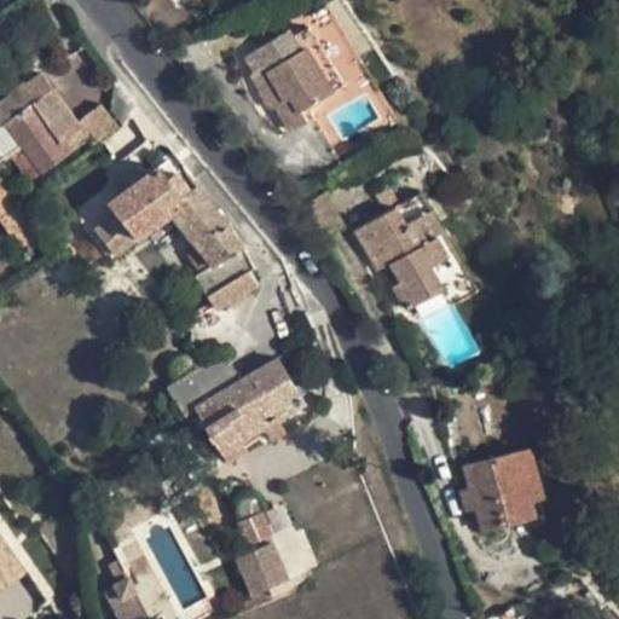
[(255,73),(252,74),(273,109),(277,106),(290,131),(307,121),(302,110),(334,91),(312,53),(323,47),(310,27),(294,35),(289,29),(259,47),(268,64),(255,73)]
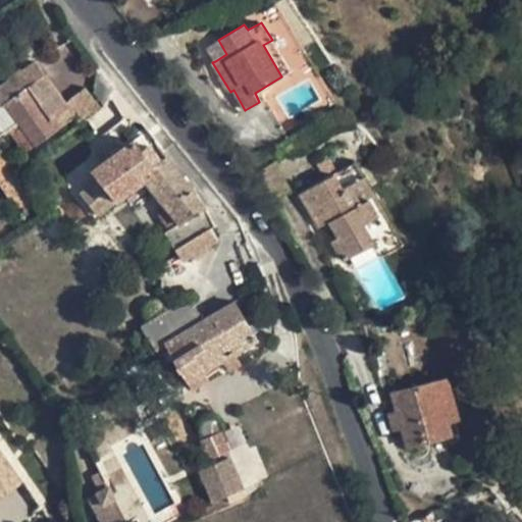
[(218,40),(207,47),(215,61),(226,54),(218,40)]
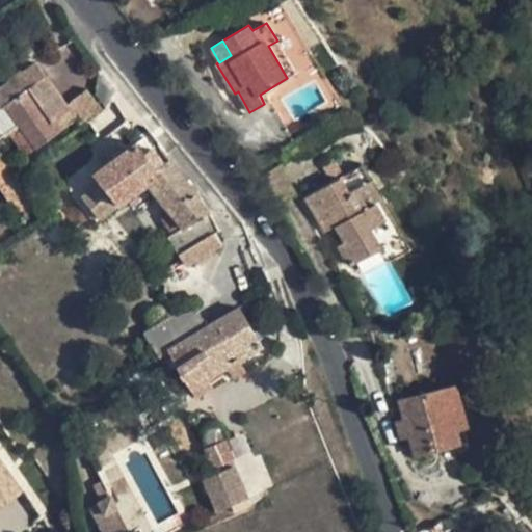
[(268,46),(287,78),(296,73),(277,41),(268,46)]
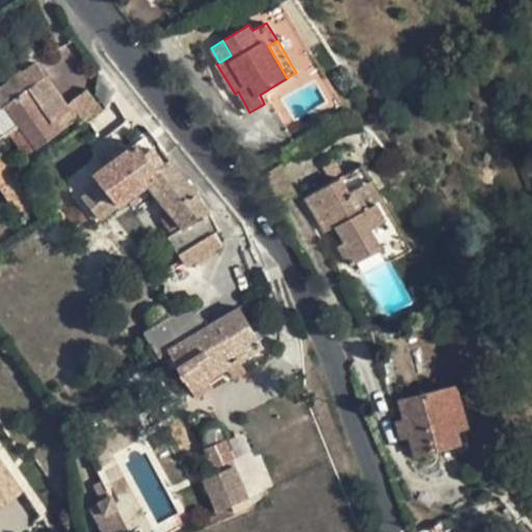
[(0,137),(20,124),(36,147),(61,129),(55,121),(70,110),(67,105),(36,61),(0,87),(0,137)]
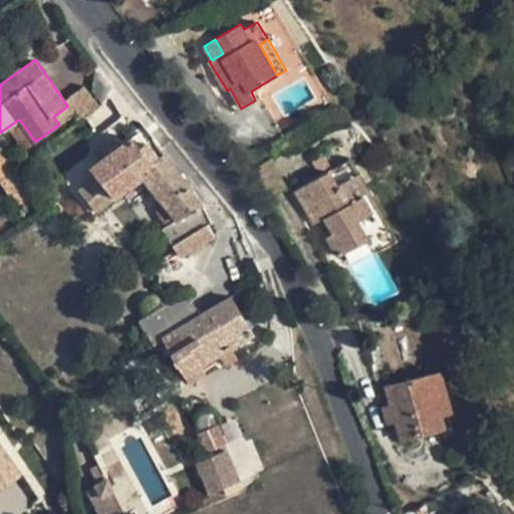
[(73,114),(77,119),(98,104),(83,86),(64,101),(67,106),(73,114)]
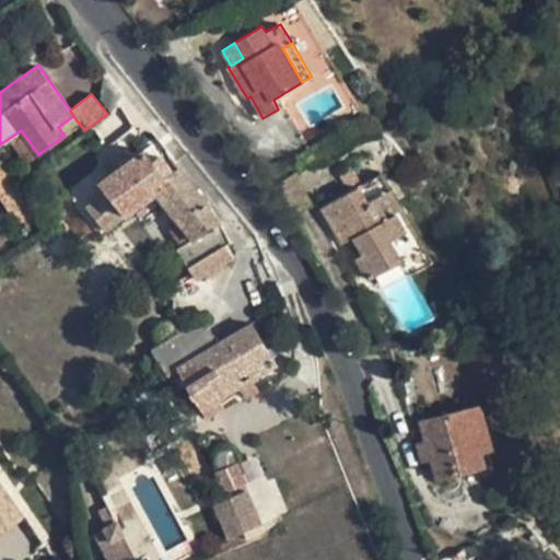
[(58,127),(65,136),(80,125),(73,116),(58,127)]
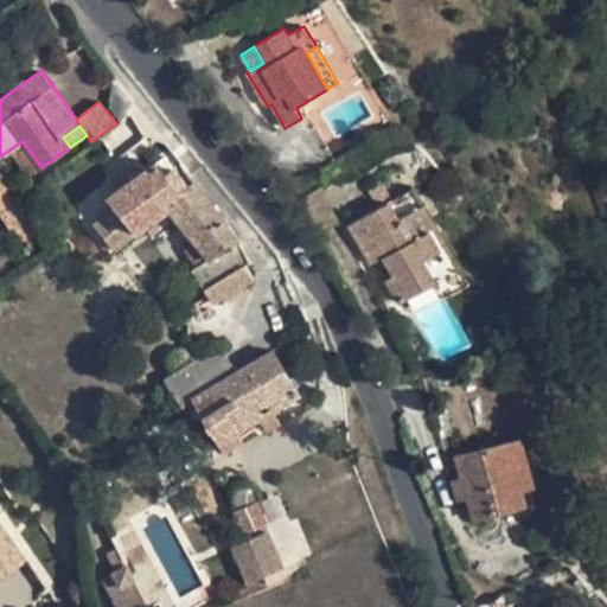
[(115,208),(93,225),(114,251),(135,235),(170,209),(165,203),(187,185),(174,167),(165,174),(155,163),(136,177),(126,184),(108,198),(115,208)]
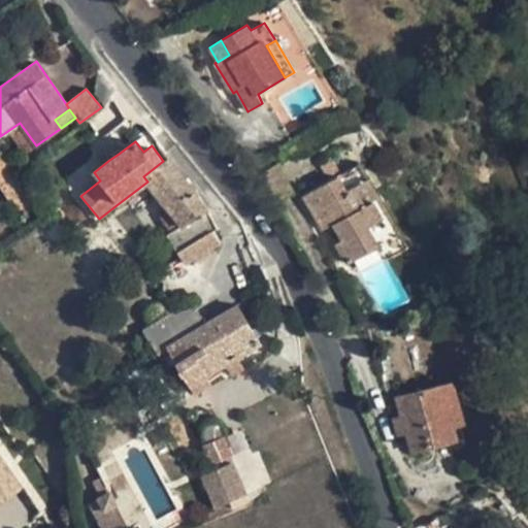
[(113,149),(105,155),(109,160),(119,154),(113,149)]
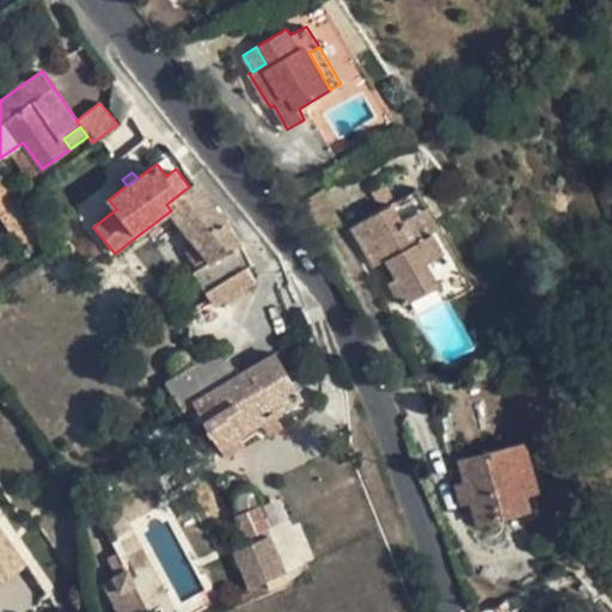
[(5,173),(0,176),(0,215),(24,251),(46,237),(5,173)]
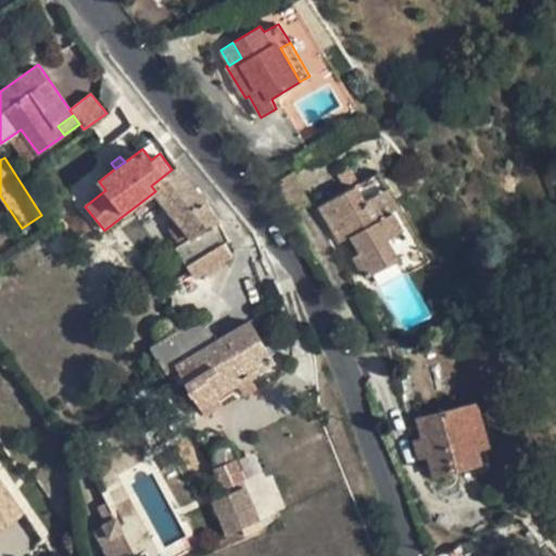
[(191,237),(176,247),(187,265),(193,276),(206,267),(222,258),(231,252),(225,242),(229,239),(220,220),(205,199),(178,163),(172,169),(151,186),(155,191),(179,223),(191,237)]
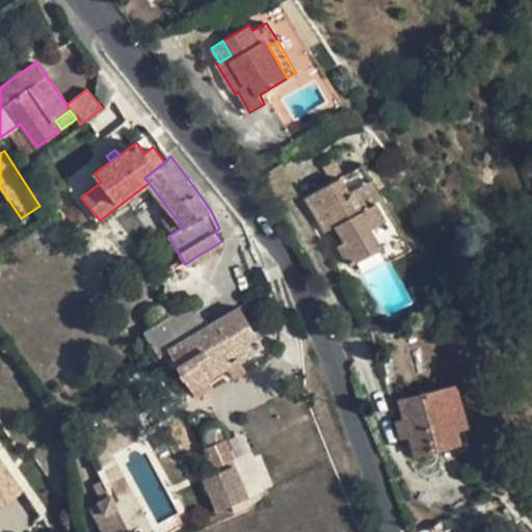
[(363,164),(306,196),(325,231),(329,229),(337,224),(345,241),(339,244),(350,265),(382,247),(390,261),(410,248),(363,164)]
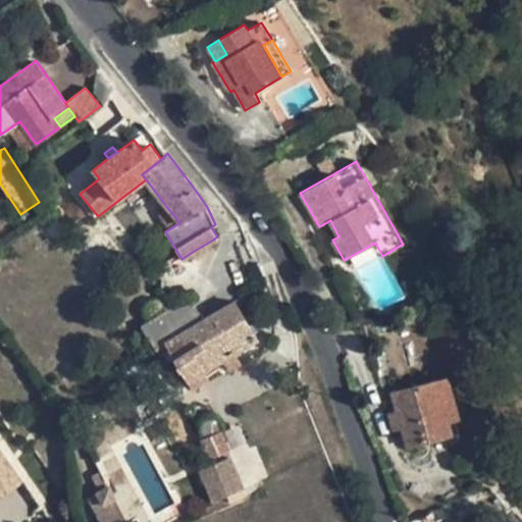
[(330,220),(323,224),(332,240),(338,237),(330,220)]
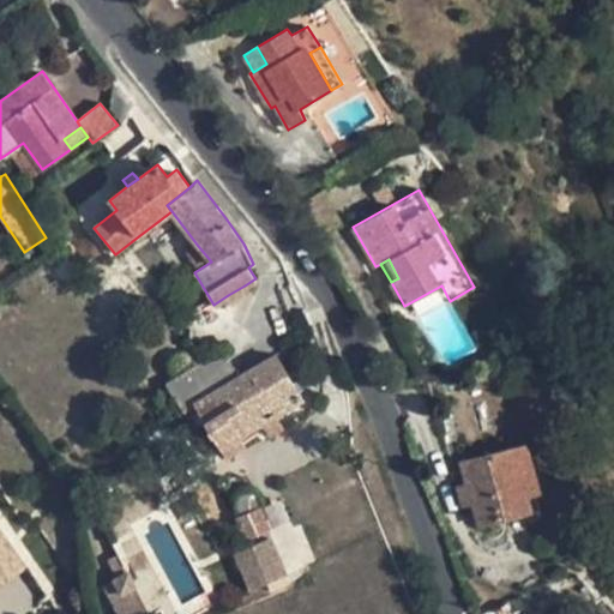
[(228,295),(232,301),(248,290),(245,286),(228,295)]
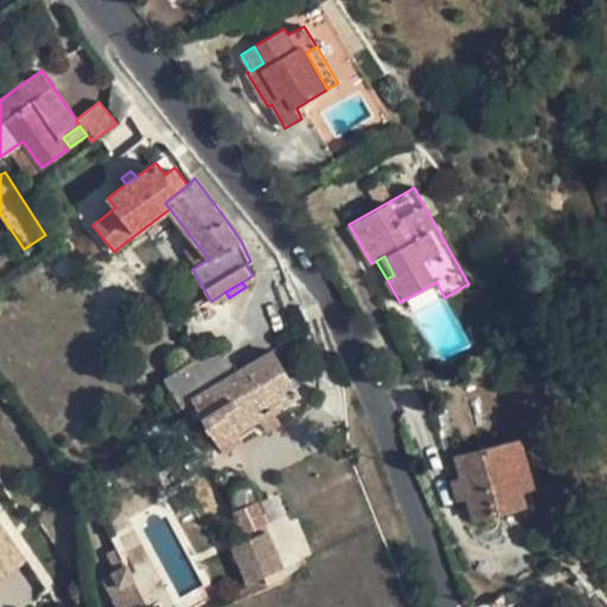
[(164,379),(180,406),(236,371),(221,346),(164,379)]
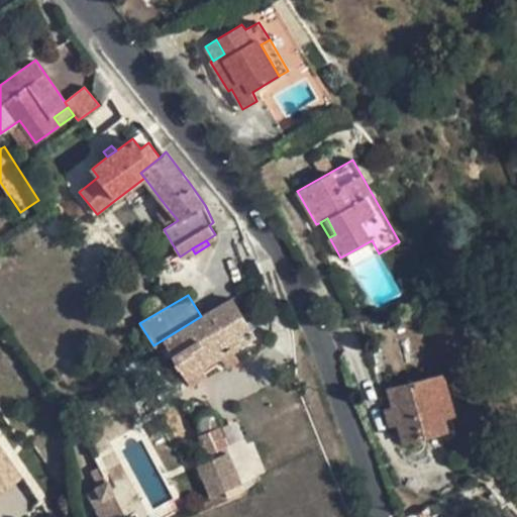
[(201,316),(153,345),(159,353),(168,346),(174,356),(163,363),(169,374),(180,367),(185,376),(192,387),(207,377),(202,368),(221,355),(231,350),(255,336),(232,297),(201,316)]
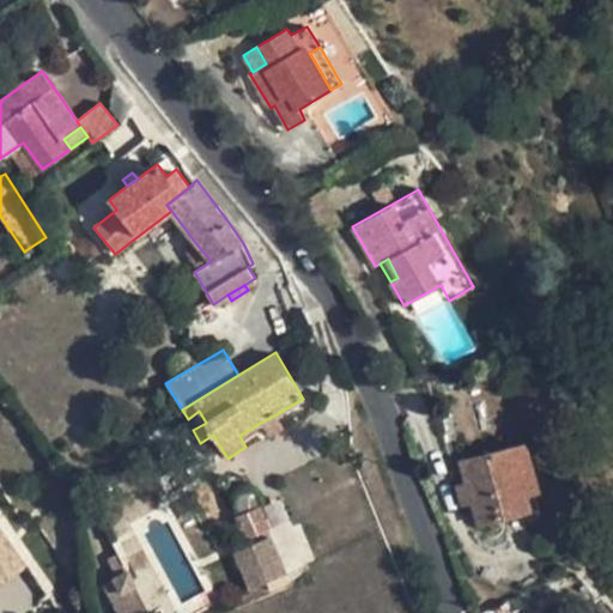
[(188,419),(193,430),(206,423),(199,411),(188,419)]
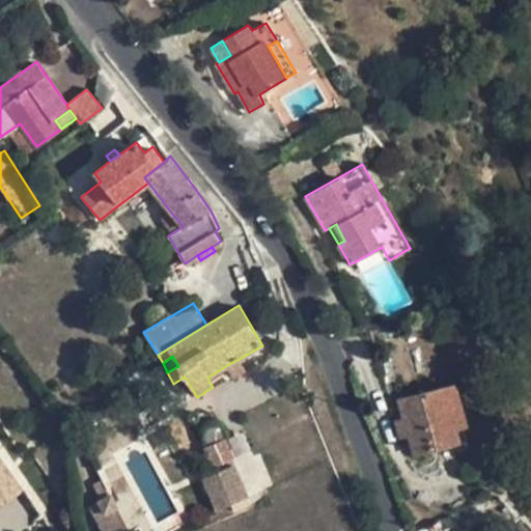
[(238,360),(227,365),(233,378),(244,371),(238,360)]
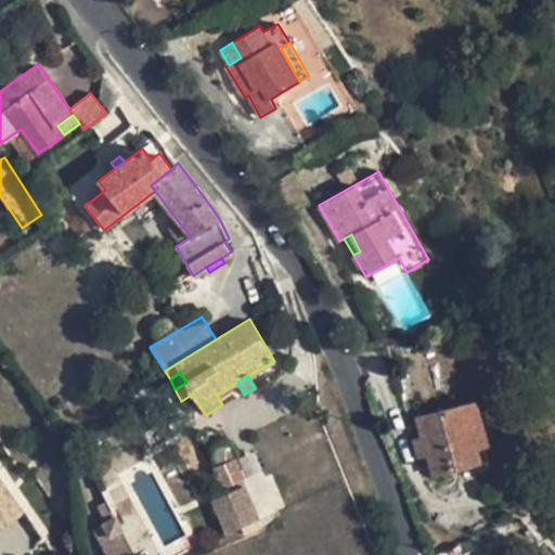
[(181,401),(188,410),(198,403),(193,394),(181,401)]
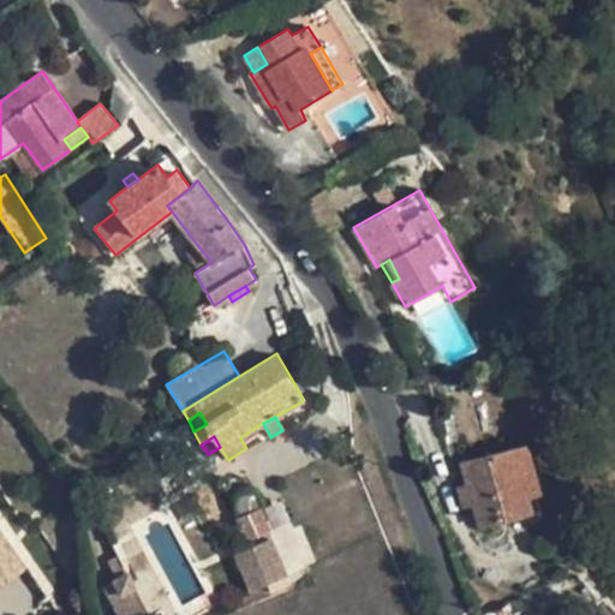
[(513,448),(526,495),(539,491),(526,445),(513,448)]
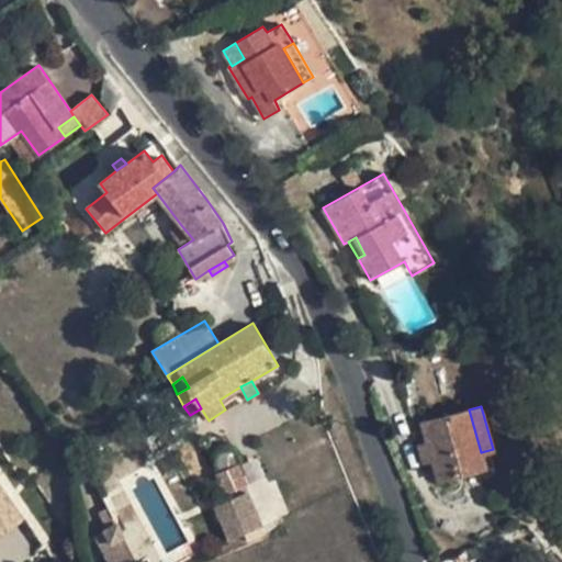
[(433,459),(438,480),(485,467),(481,452),(469,409),(423,423),(428,444),(433,459)]
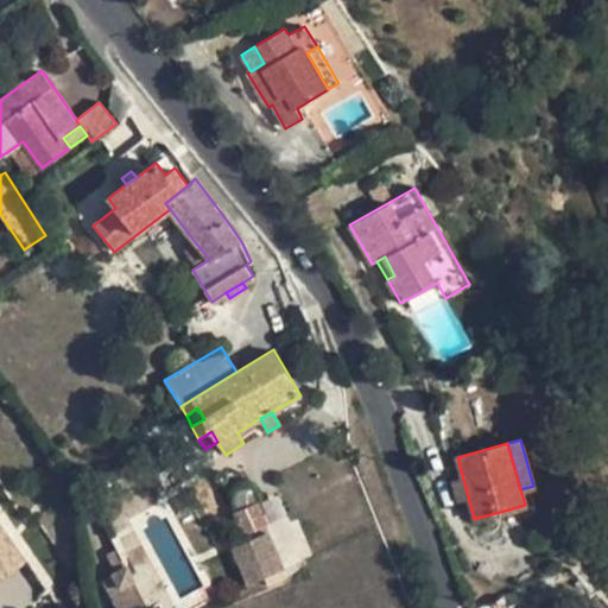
[(468,496),(463,480),(454,482),(458,499),(468,496)]
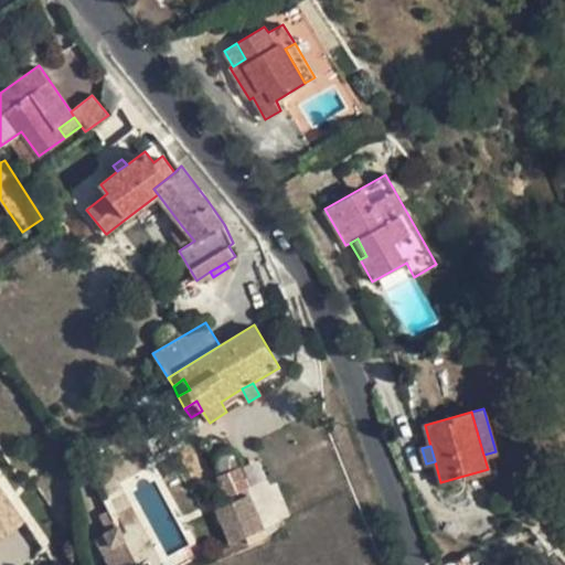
[(222,475),(219,476),(226,497),(248,487),(240,467),(240,468),(237,471),(234,473),(232,475),(227,476),(225,476),(222,475)]
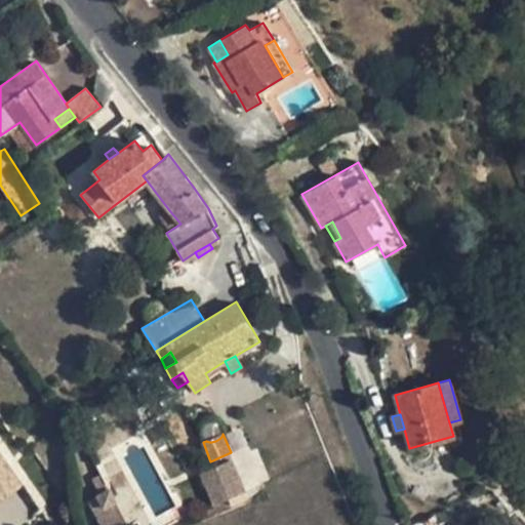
[(0,498),(23,485),(0,451),(0,498)]
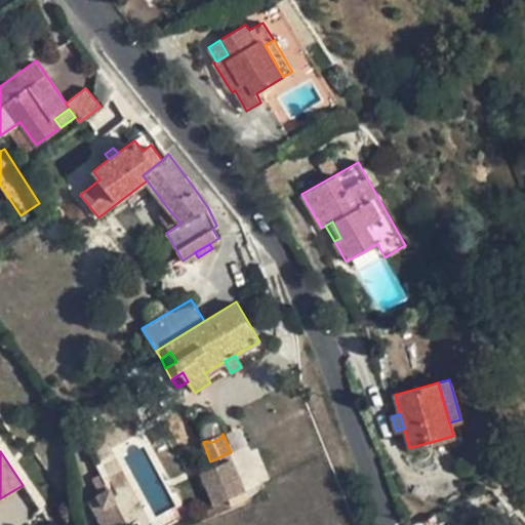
[(231,459),(201,472),(215,505),(245,491),(231,459)]
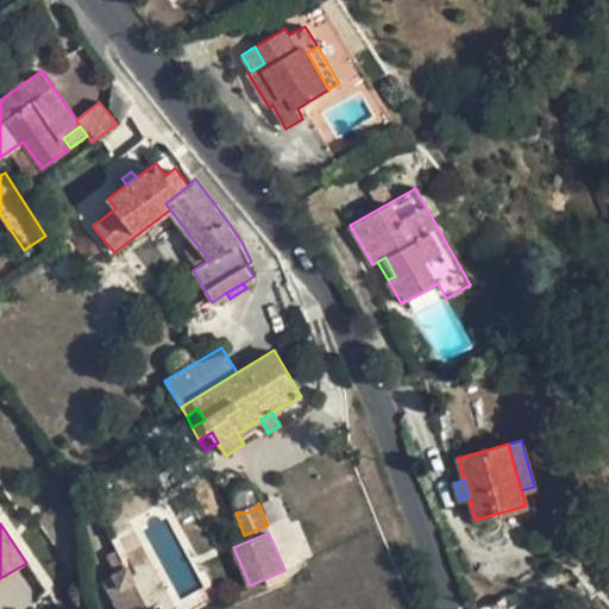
[(118,548),(107,554),(117,573),(104,579),(118,608),(150,608),(137,582),(135,582),(118,548)]
